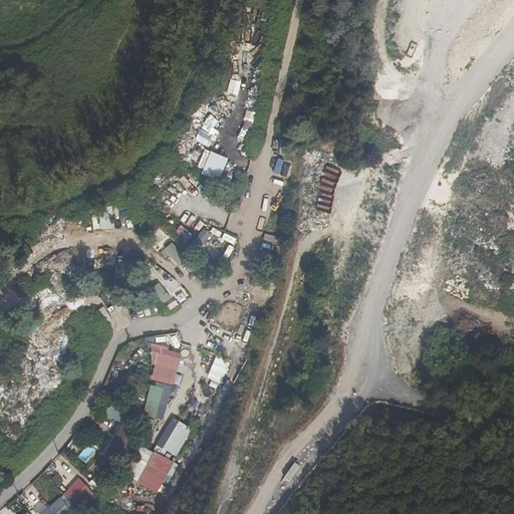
[(260,66),(263,51),(256,49),(252,65),(260,66)]
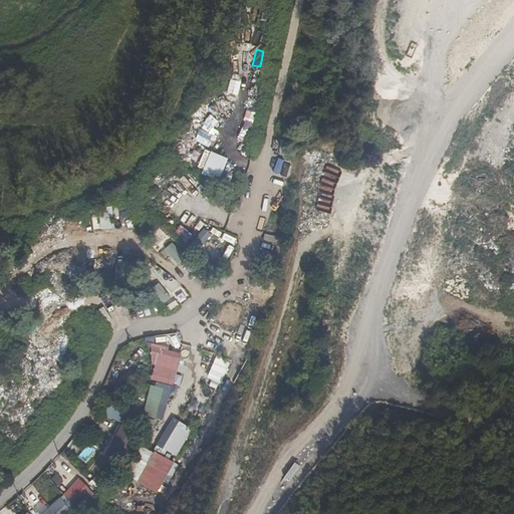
[(221,58),(224,70),(230,69),(227,57),(221,58)]
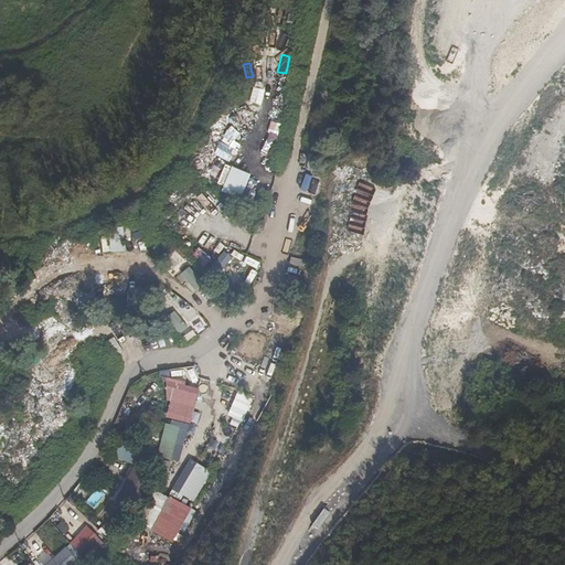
[(251,121),(254,85),(245,85),(243,120),(251,121)]
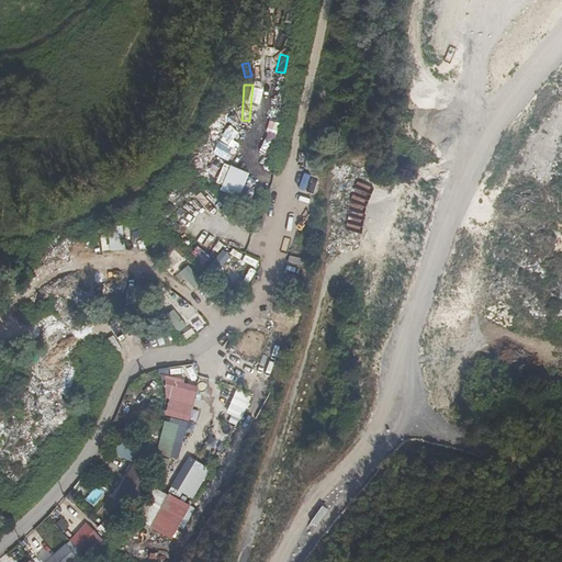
[(121,228),(105,229),(108,251),(122,250),(121,228)]
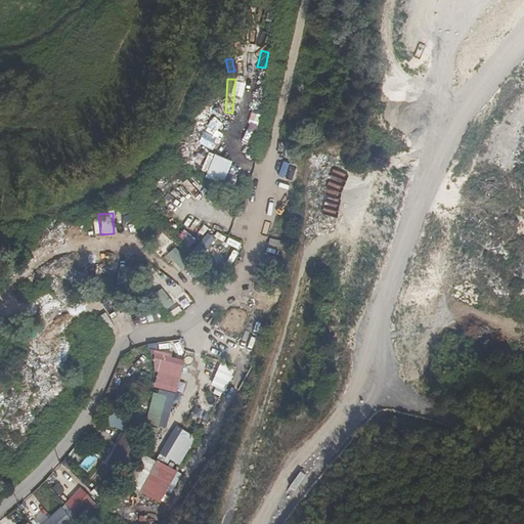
[(179,235),(198,252),(208,239),(188,223),(179,235)]
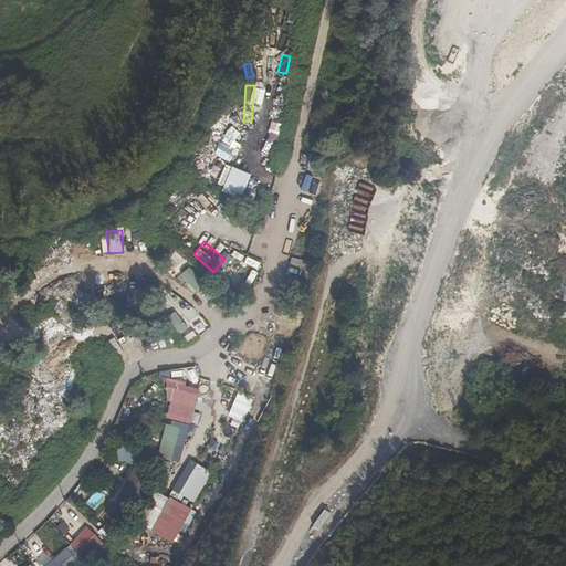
[(184,275),(195,265),(186,255),(175,264),(184,275)]
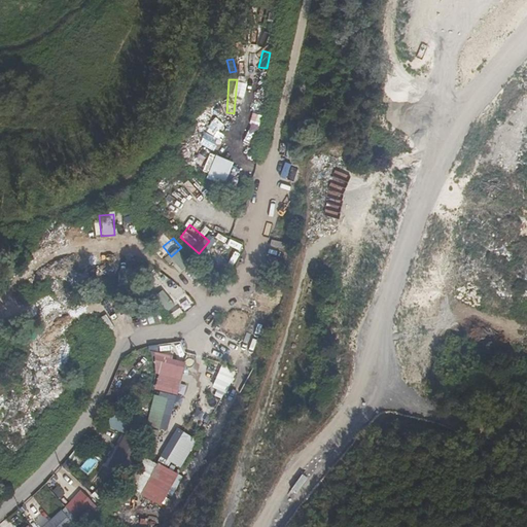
[(166,313),(174,305),(161,289),(152,296),(166,313)]
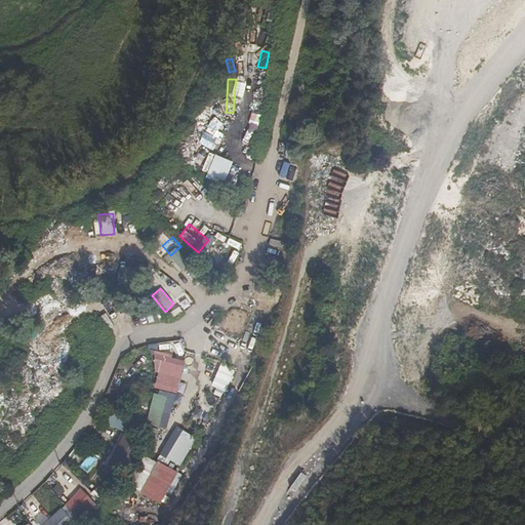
[(178,308),(168,311),(170,317),(180,314),(178,308)]
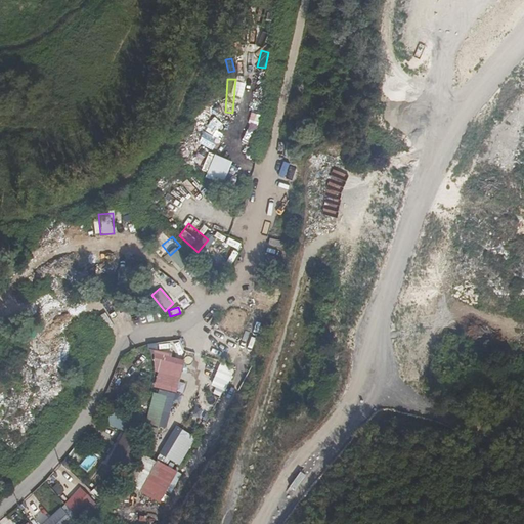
[(154,388),(175,392),(182,360),(164,356),(164,353),(160,352),(158,362),(160,362),(154,388)]
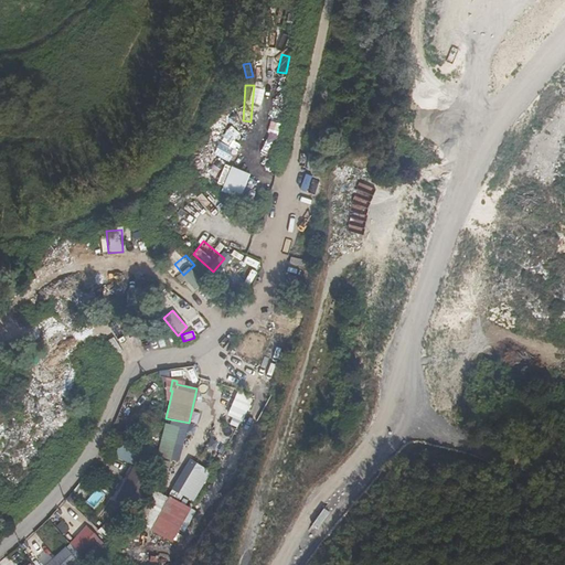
[(159,457),(171,460),(180,428),(168,425),(159,457)]
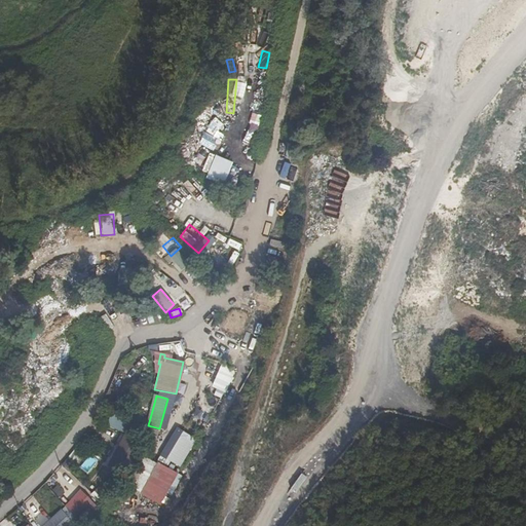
[(106,425),(129,435),(135,420),(111,411),(106,425)]
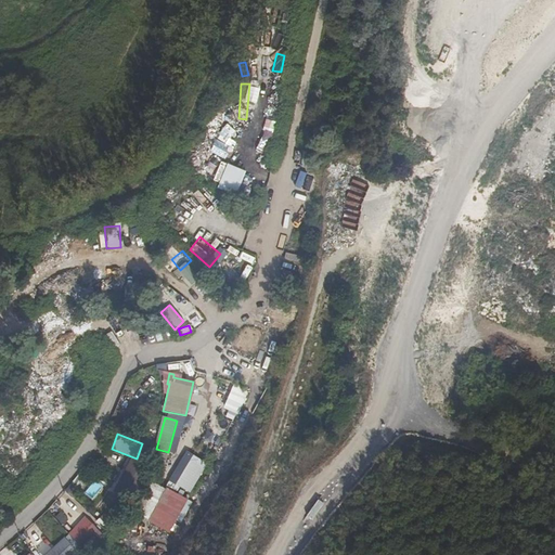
[(186,450),(170,480),(191,492),(207,462),(186,450)]
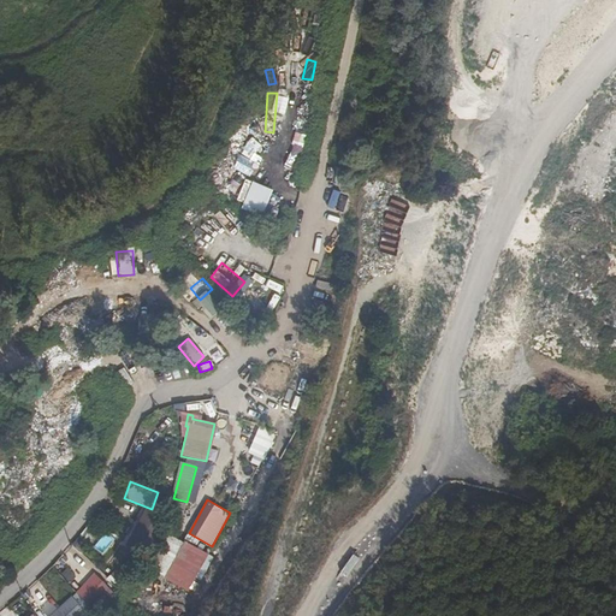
[(125,546),(148,560),(166,532),(160,528),(163,523),(146,513),(125,546)]
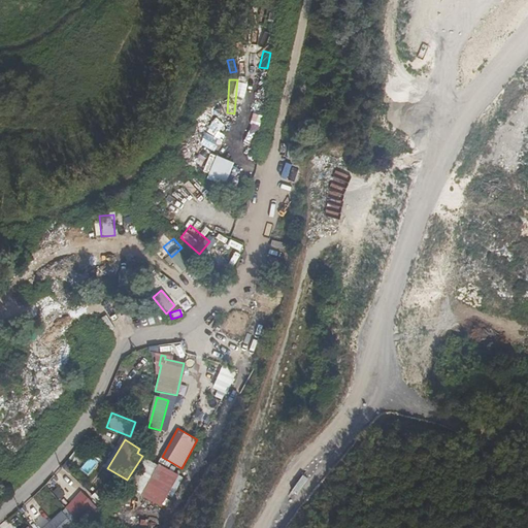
[(162,508),(178,475),(156,463),(138,496),(162,508)]
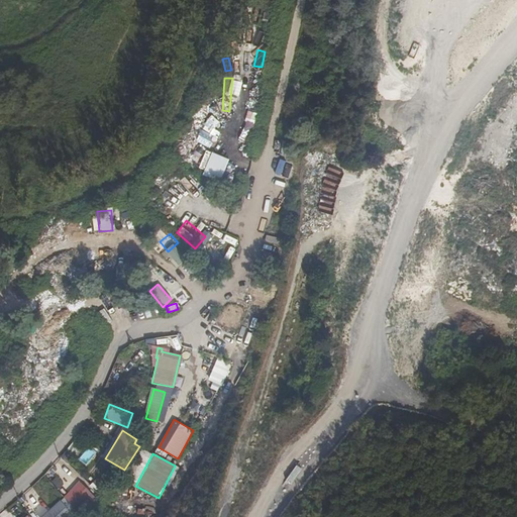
[(96,502),(81,485),(65,498),(74,510),(79,516),(96,502)]
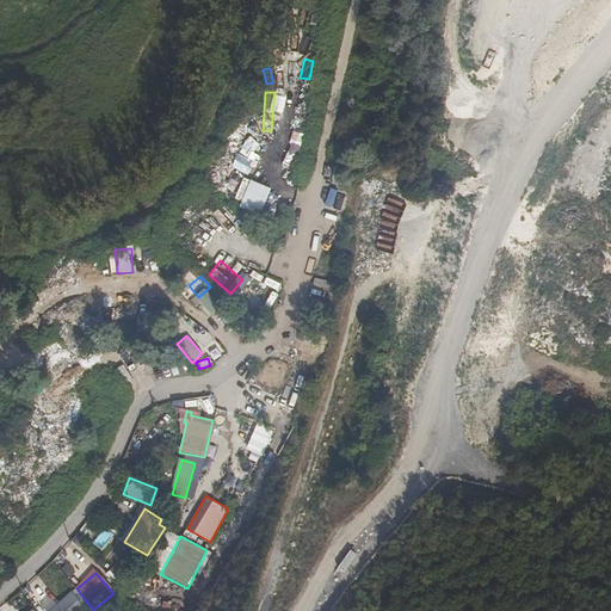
[(71,592),(47,610),(79,610),(84,608),(82,606),(87,603),(76,588),(72,593),(71,592)]
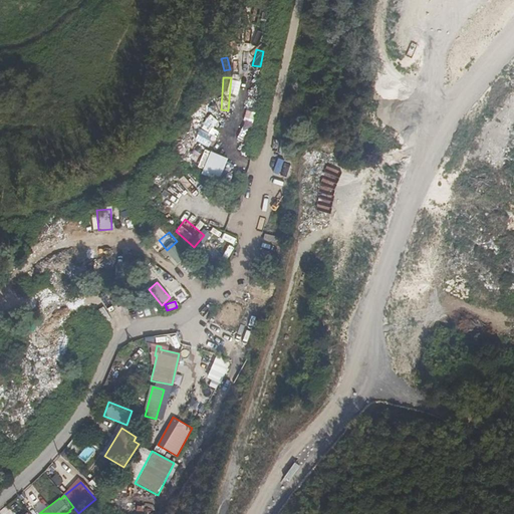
[(29,506),(35,513),(37,513),(47,507),(39,498),(29,506)]
